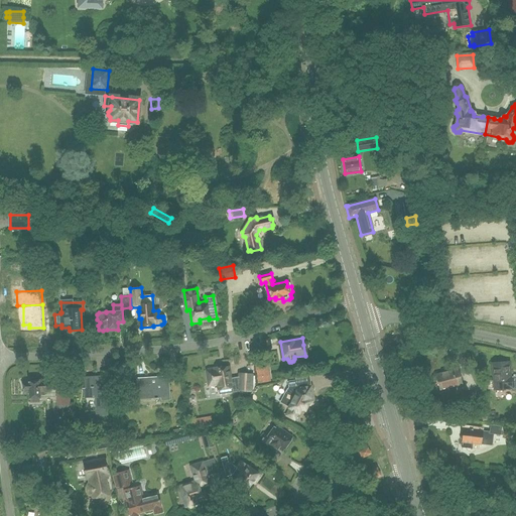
[(265,362),(254,363),(256,381),(267,380),(265,362)]
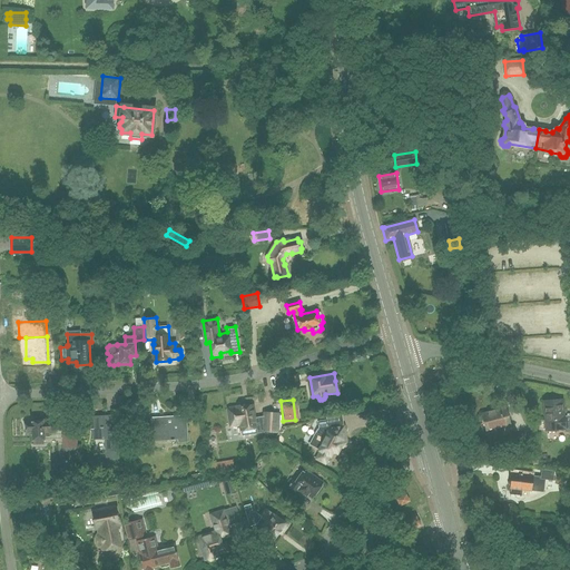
[(544,420),(538,421),(538,430),(546,430),(556,430),(563,429),(563,430),(564,430),(569,430),(569,416),(564,416),(563,400),(543,401),(544,420)]
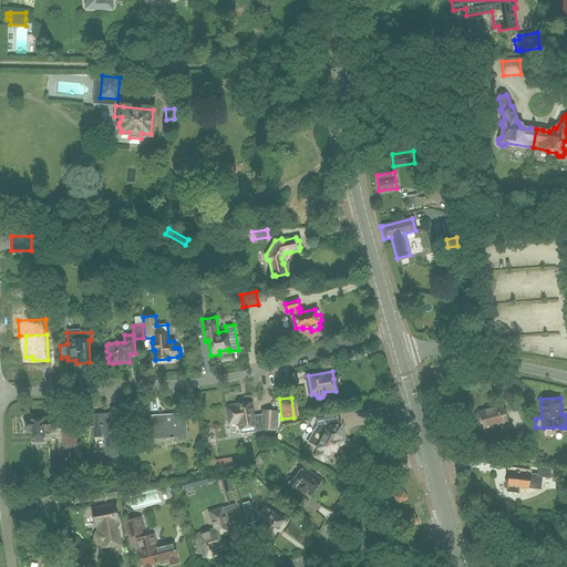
[(251,402),(227,406),(229,424),(239,423),(240,433),(265,430),(276,431),(278,412),(263,411),(261,414),(253,415),(251,402)]
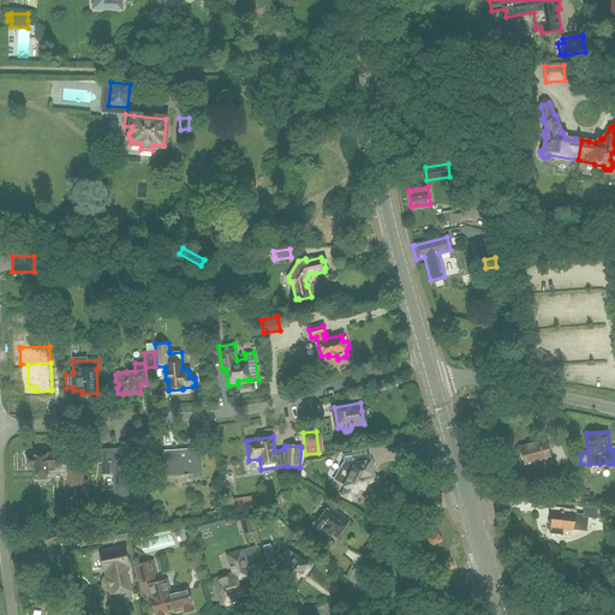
[(547,460),(550,459),(544,440),(520,447),(525,464),(531,463),(532,464),(535,464),(536,461),(547,459),(547,460)]
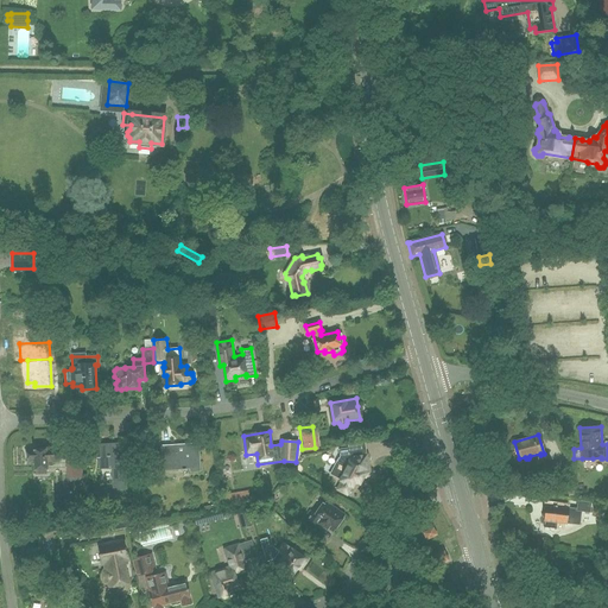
[(348,448),(340,449),(341,456),(340,458),(339,457),(330,474),(340,479),(339,481),(341,481),(336,489),(347,495),(352,487),(353,488),(355,482),(360,483),(363,477),(367,477),(369,473),(365,441),(348,444),(348,448)]
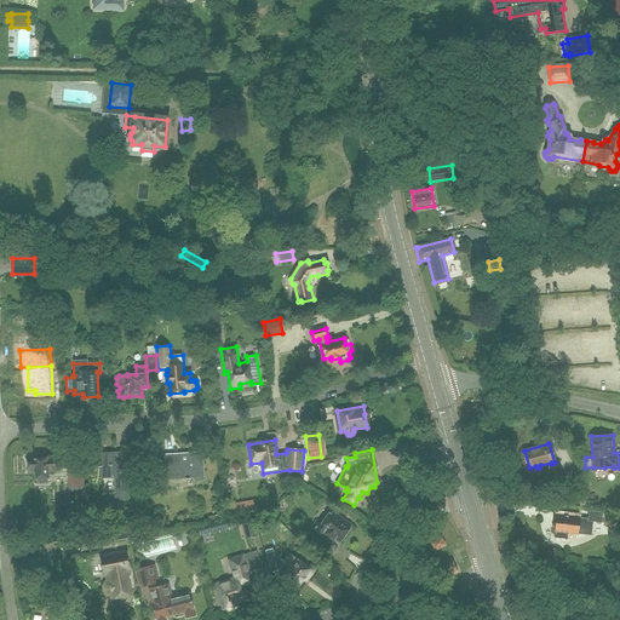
[(96,455),(92,455),(92,468),(102,468),(102,469),(101,469),(101,475),(102,475),(102,478),(114,477),(115,500),(130,499),(128,475),(121,476),(120,452),(96,453),(96,455)]
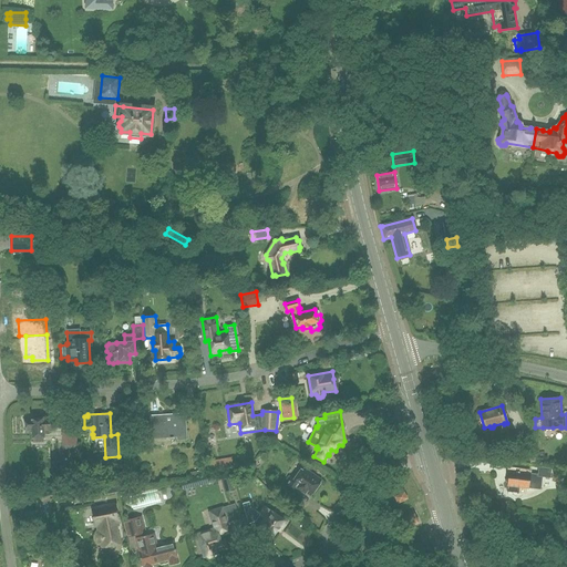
[(176,441),(187,440),(186,413),(151,415),(152,440),(176,437),(176,441)]
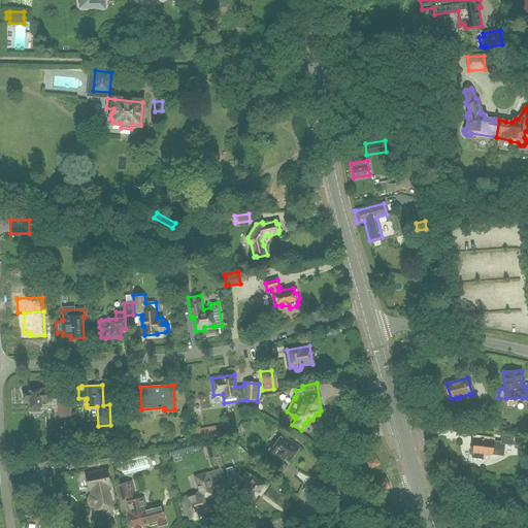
[(40,411),(40,407),(40,403),(44,403),(44,401),(52,400),(51,389),(43,390),(43,388),(24,389),(25,400),(30,400),(31,407),(31,413),(40,411)]
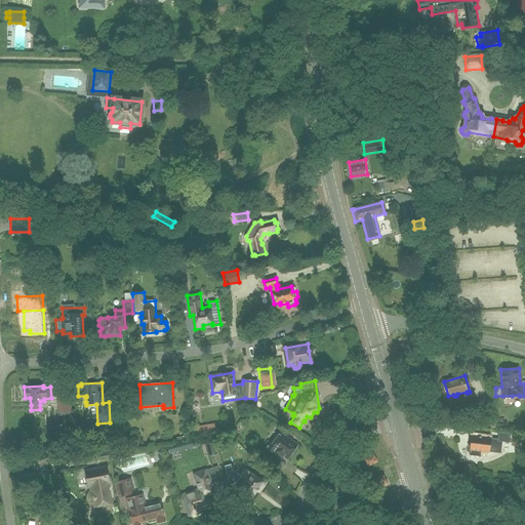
[(71,394),(56,395),(58,412),(72,412),(71,394)]
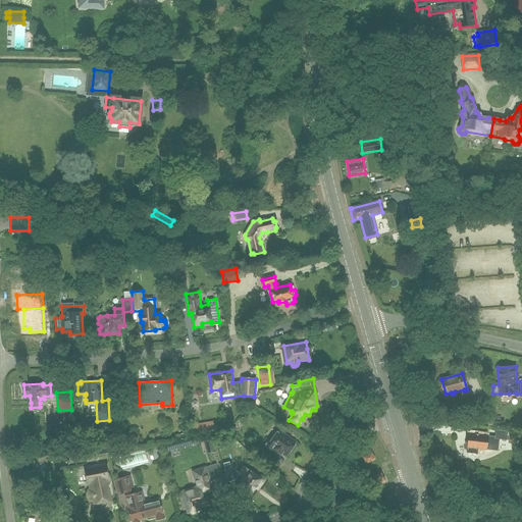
[(492,413),(486,414),(488,425),(494,424),(492,413)]
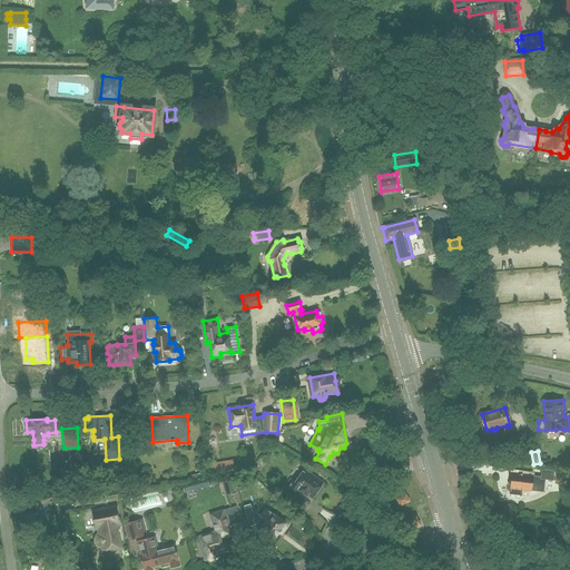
[(548,454),(541,454),(542,465),(551,464),(551,459),(548,459),(548,454)]
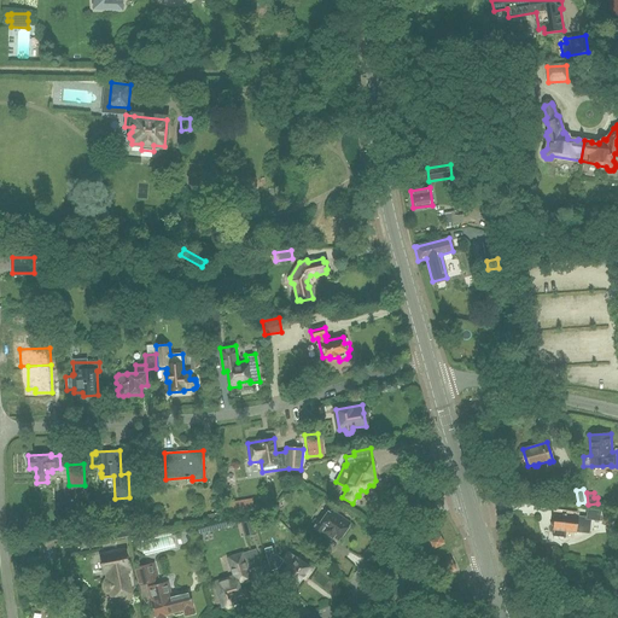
[(88,531),(85,509),(75,511),(77,525),(81,525),(82,532),(88,531)]
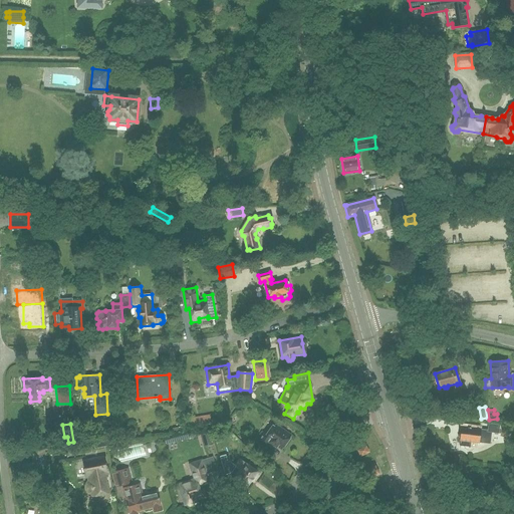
[(461,441),(460,446),(470,447),(471,442),(478,443),(479,442),(489,444),(491,433),(499,433),(500,426),(488,424),(488,431),(462,427),(461,432),(459,434),(458,438),(460,440),(460,441),(461,441)]
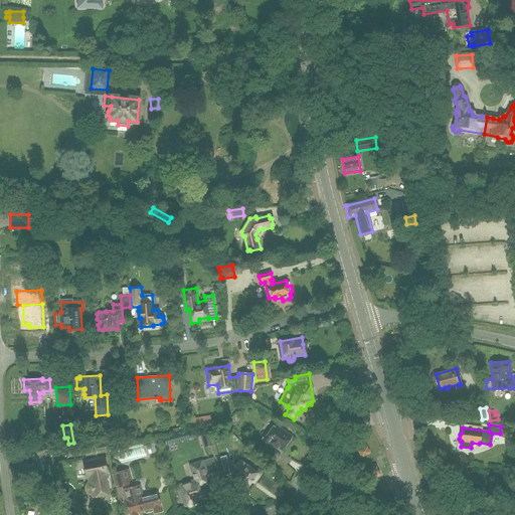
[(263,453),(267,448),(271,443),(277,448),(278,447),(282,450),(292,437),(277,426),(275,428),(273,427),(266,438),(263,436),(259,443),(254,447),(263,453)]
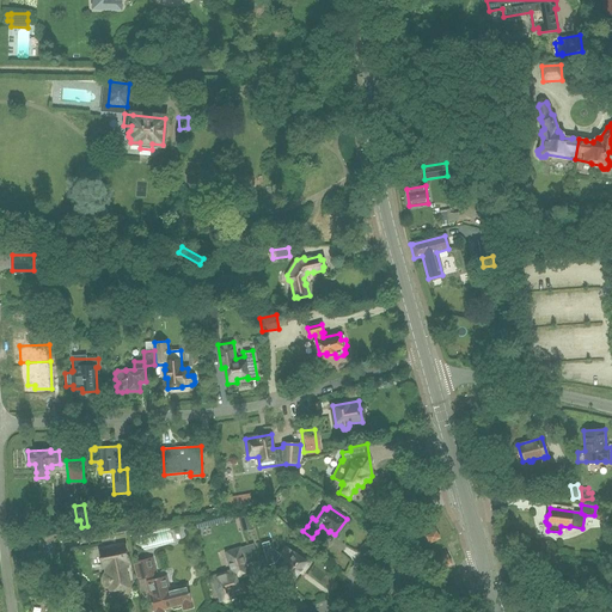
[(136,508),(124,510),(126,516),(129,530),(140,527),(136,508)]
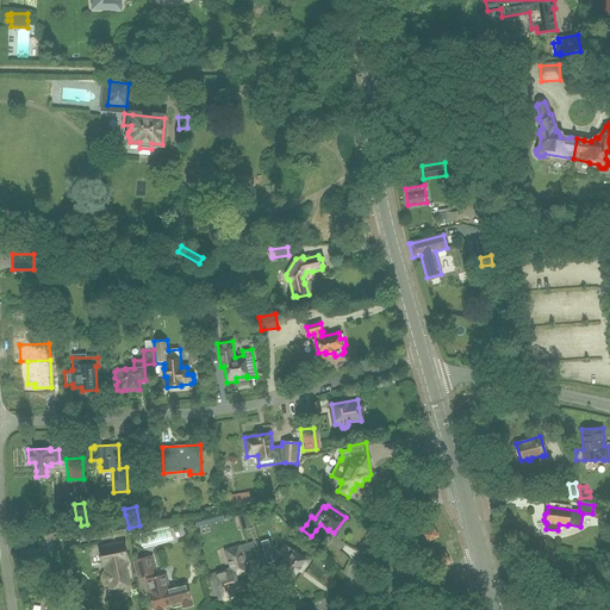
[(237,516),(242,530),(253,527),(249,514),(237,516)]
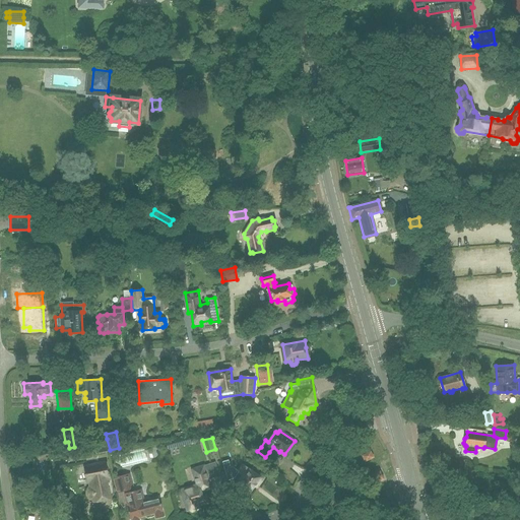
[(93,442),(96,454),(110,451),(110,450),(107,439),(93,442)]
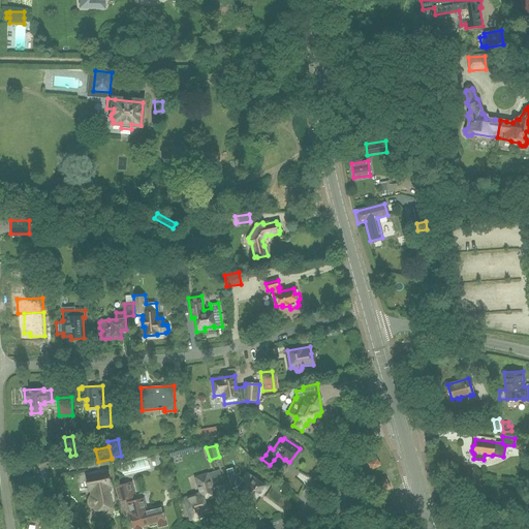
[(380,466),(377,459),(367,464),(371,470),(380,466)]
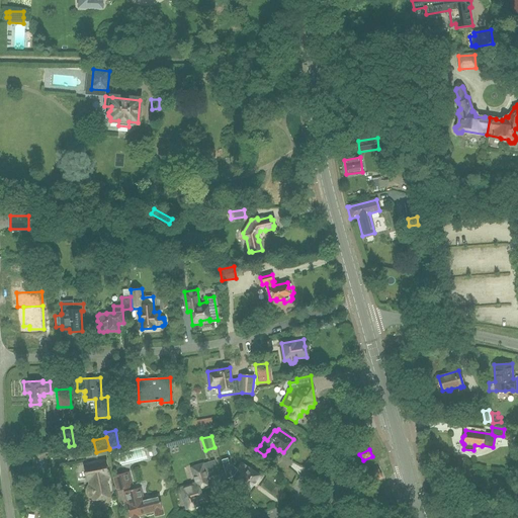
[(242,475),(235,484),(246,493),(256,480),(260,479),(262,477),(261,473),(259,471),(254,472),(242,463),(238,468),(233,467),(233,464),(230,465),(228,458),(222,460),(227,479),(233,477),(238,470),(242,475)]
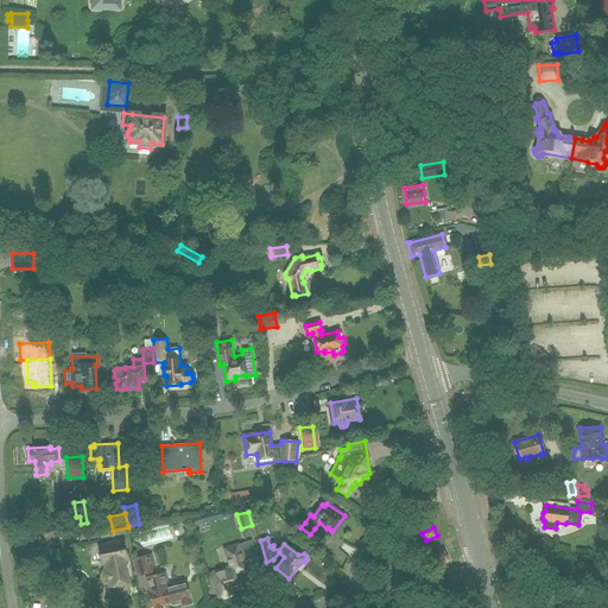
[(122,540),(100,545),(103,565),(105,564),(107,571),(106,571),(105,572),(103,574),(103,576),(103,577),(105,578),(108,577),(111,584),(128,581),(126,569),(125,569),(125,564),(127,563),(127,562),(126,562),(122,540)]
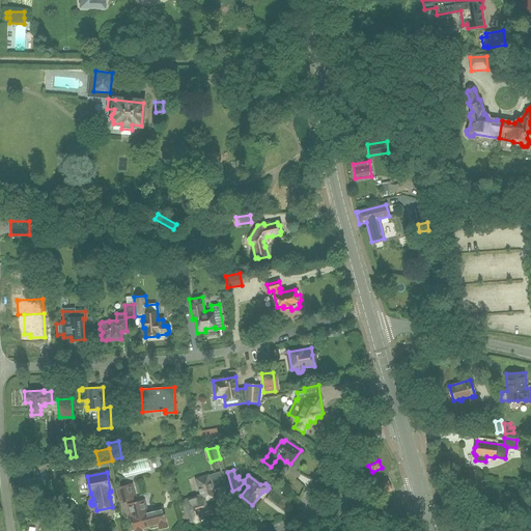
[(195,478),(200,496),(185,501),(191,522),(194,521),(195,522),(199,521),(199,519),(202,518),(202,516),(212,513),(210,506),(206,507),(205,504),(217,500),(214,490),(225,486),(220,472),(195,478)]
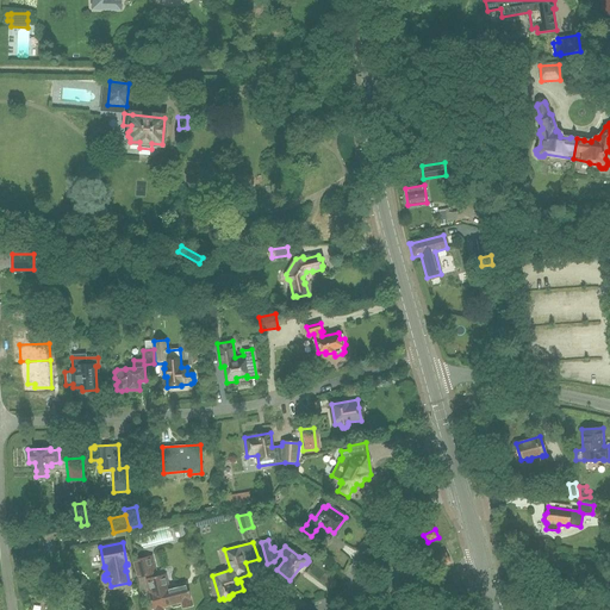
[(450,562),(446,552),(434,558),(439,567),(450,562)]
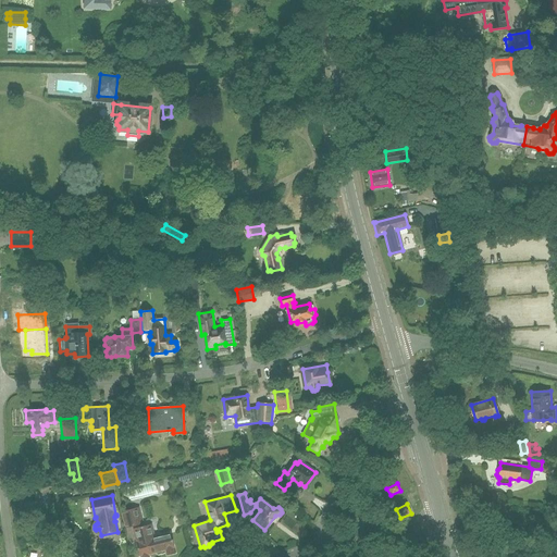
[(121,511),(125,529),(144,523),(139,507),(121,511)]
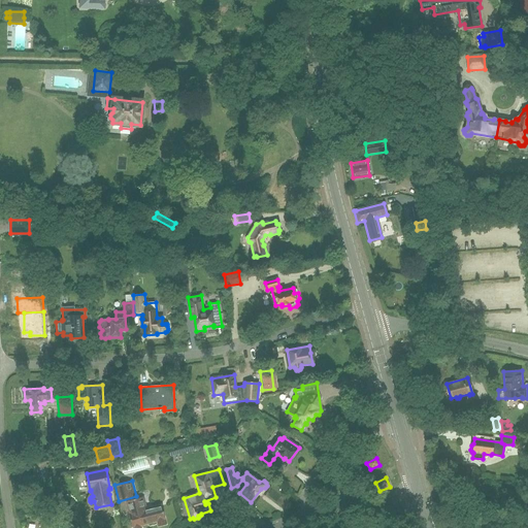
[(166,525),(164,519),(165,519),(162,505),(146,508),(144,498),(126,502),(128,512),(132,527),(133,527),(140,527),(140,525),(157,521),(158,527),(166,525)]
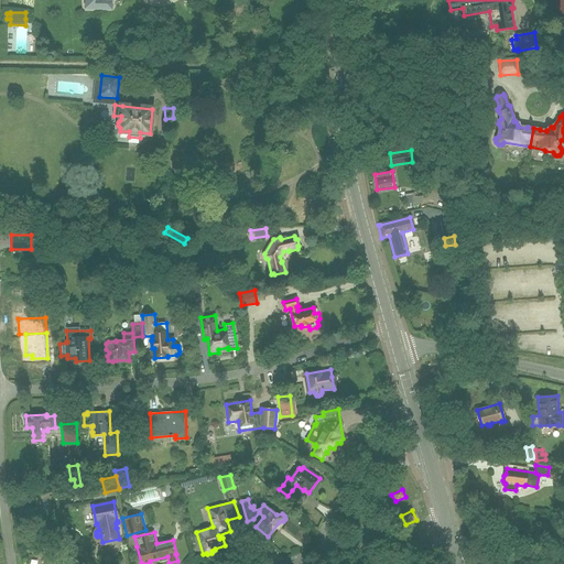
[(49,553),(46,544),(22,550),(25,563),(29,563),(33,563),(32,556),(49,553)]
